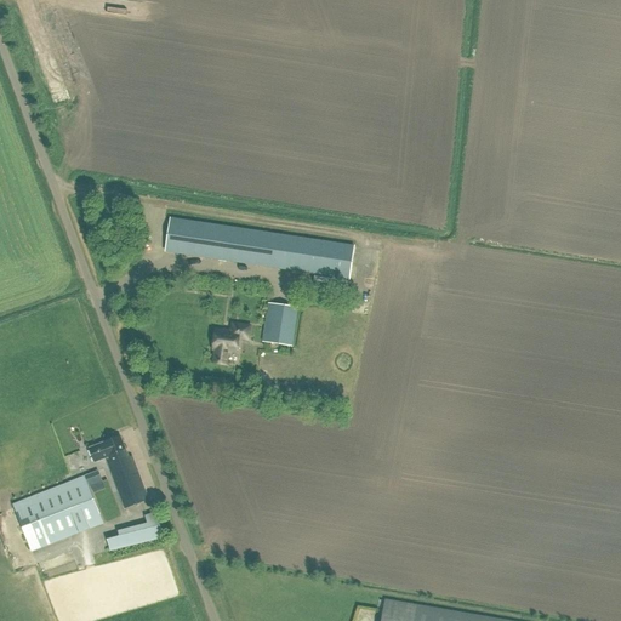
[(184,256),(351,280),(354,246),(171,218),(164,263),(183,266),(184,256)]
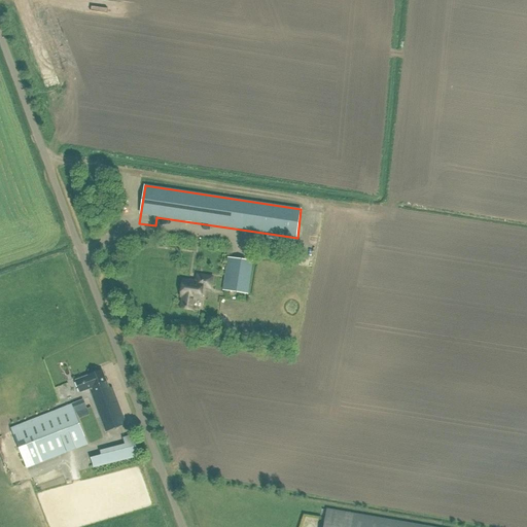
[(248,294),(253,262),(229,258),(222,290),(248,294)]
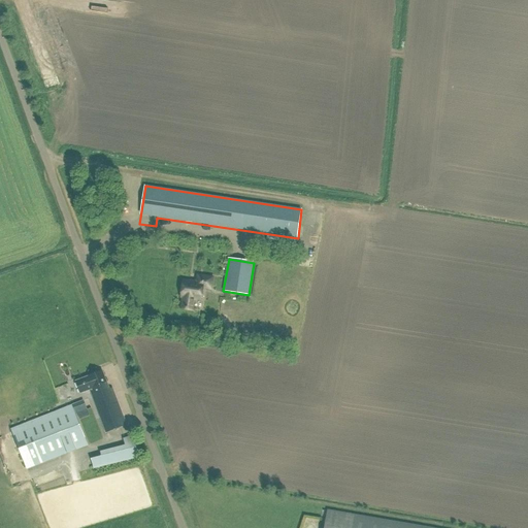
[(184,282),(180,298),(182,299),(180,309),(193,310),(195,300),(201,301),(203,290),(211,291),(213,277),(197,275),(196,284),(184,282)]
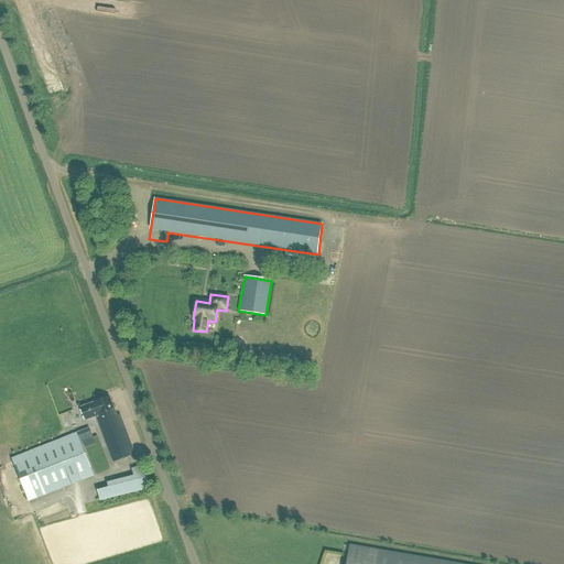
[(114,397),(119,413),(121,412),(118,402),(125,400),(123,393),(114,397)]
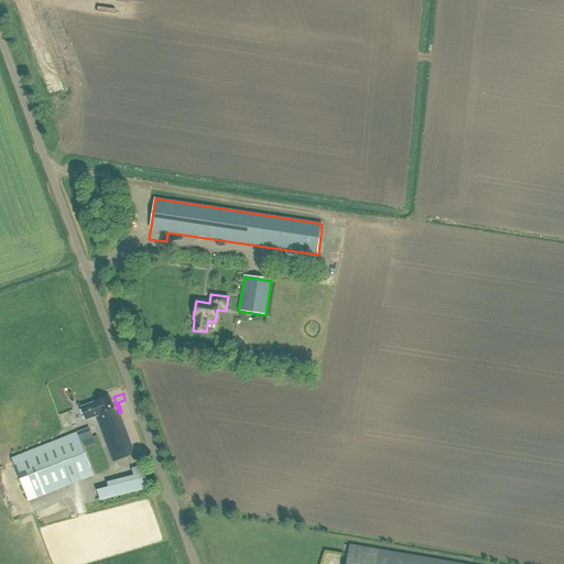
[(114,464),(134,456),(120,414),(117,415),(109,398),(80,409),(86,421),(96,418),(114,464)]
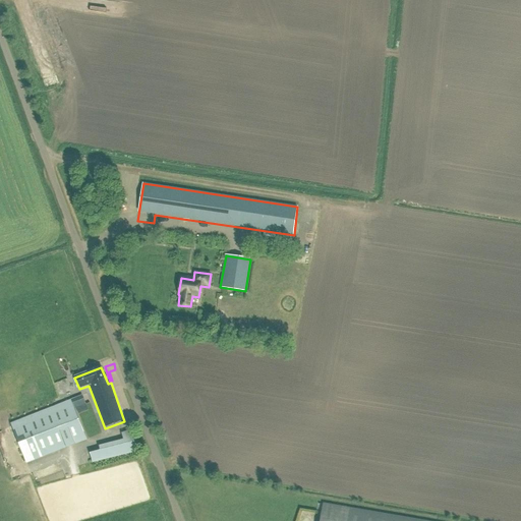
[(87,394),(9,424),(25,464),(76,445),(102,435),(87,394)]
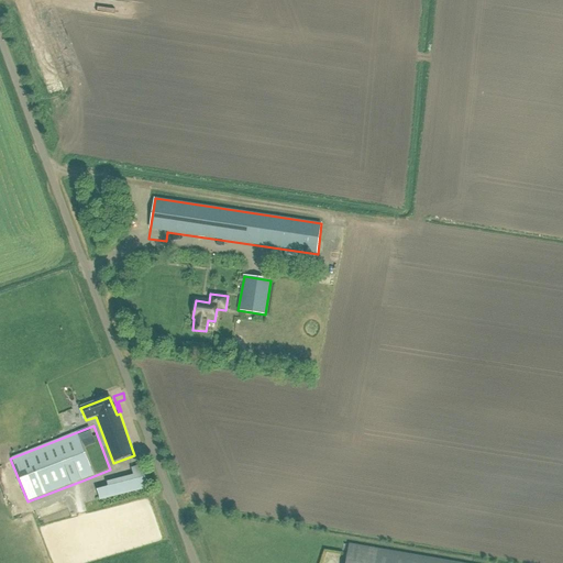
[(108,488),(98,492),(101,501),(148,489),(142,466),(132,470),(133,476),(106,484),(108,488)]
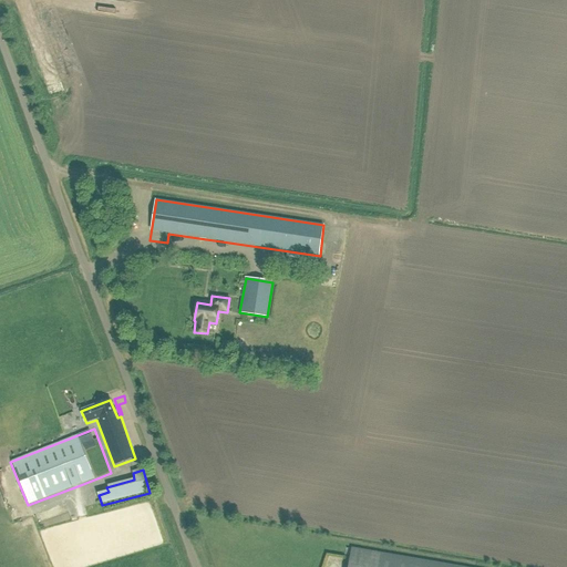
[(33,508),(39,518),(53,512),(49,501),(33,508)]
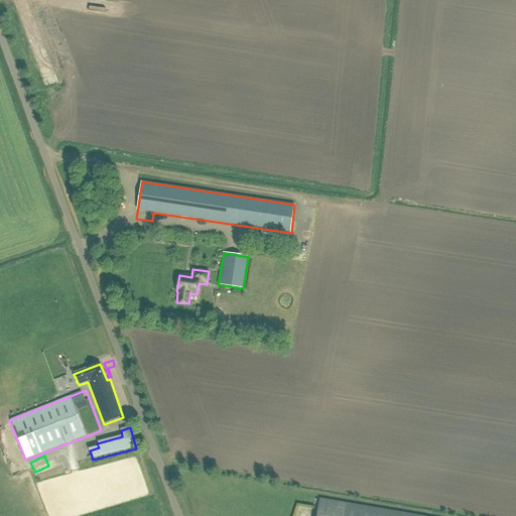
[(67,461),(70,475),(79,473),(76,459),(67,461)]
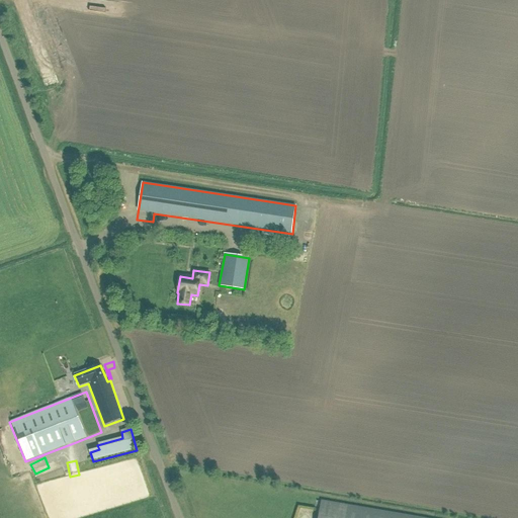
[(424,517),(322,501),(318,517),(424,517)]
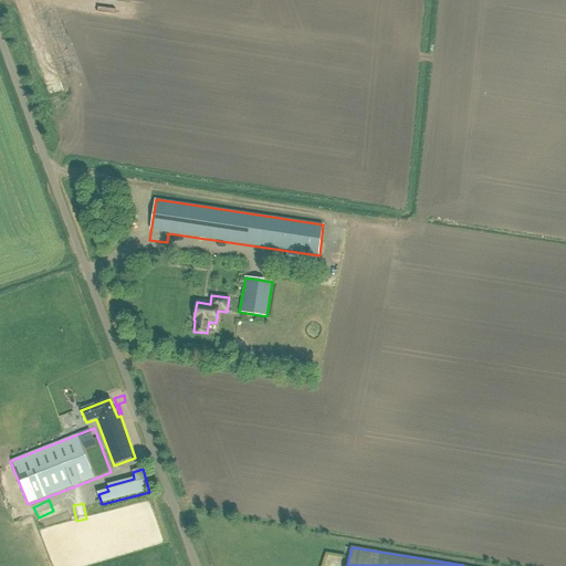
All buildings are outlined.
